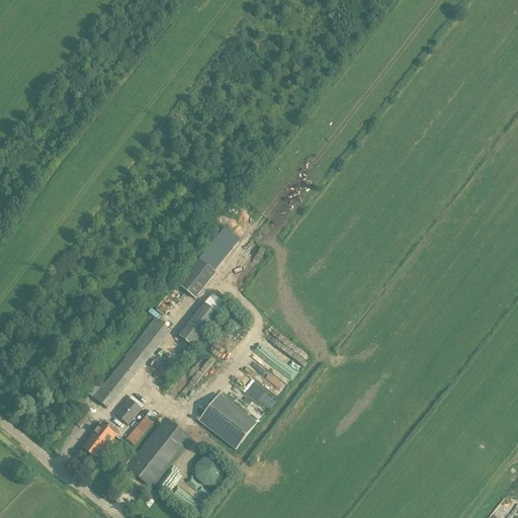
[(216,273),(200,261),(199,260),(179,286),(195,299),(216,273)]
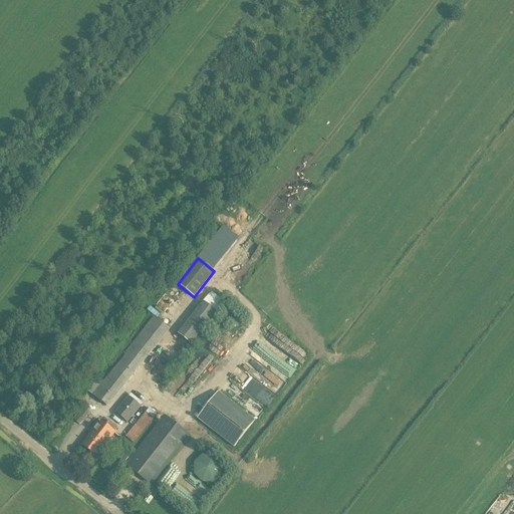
[(178,333),(191,343),(216,312),(224,302),(212,291),(203,302),(178,333)]
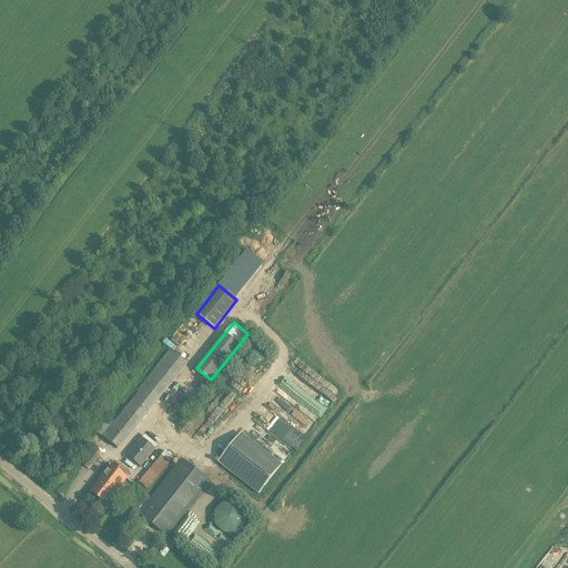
[(171,336),(164,341),(171,350),(178,345),(171,336)]
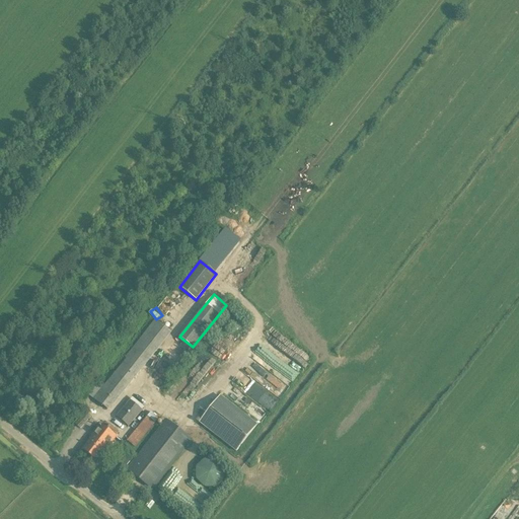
[(99,381),(88,394),(108,411),(171,332),(155,319),(104,385),(99,381)]
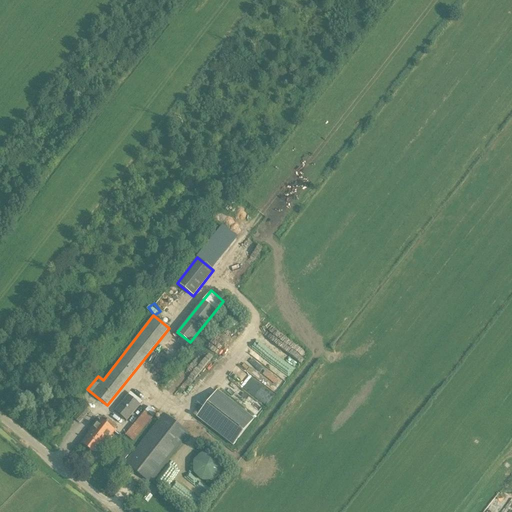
[(167,344),(147,370),(161,381),(170,369),(171,369),(182,354),(180,353),(188,342),(189,343),(190,342),(177,332),(175,331),(166,343),(167,344)]
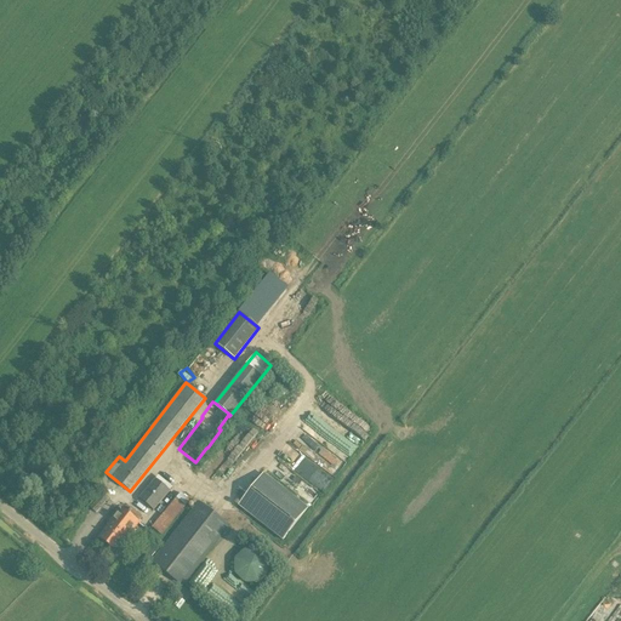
[(329,412),(326,417),(341,427),(345,422),(329,412)]
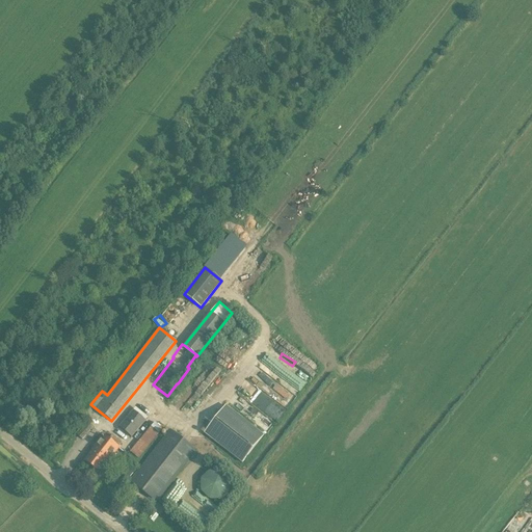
[(281,377),(290,366),(278,357),(270,370),(281,377)]
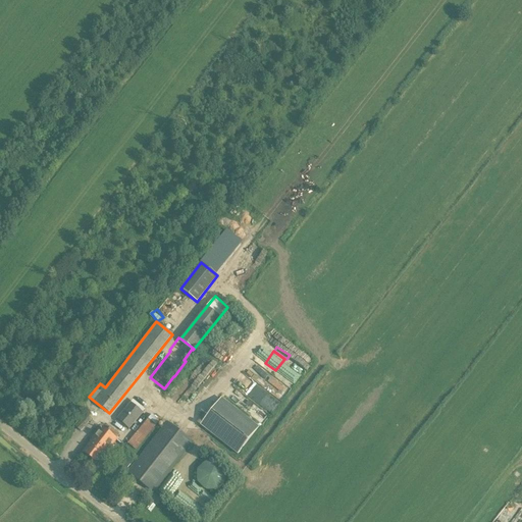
[(286,367),(280,377),(293,385),(299,375),(286,367)]
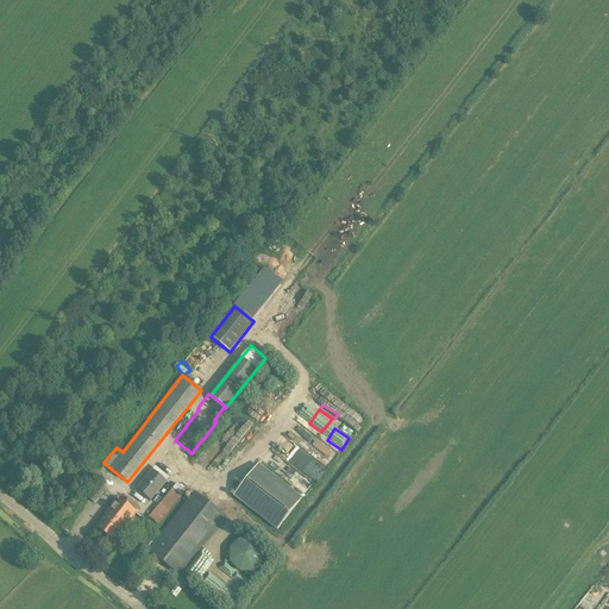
[(277,528),(302,497),(258,464),(234,495),(277,528)]
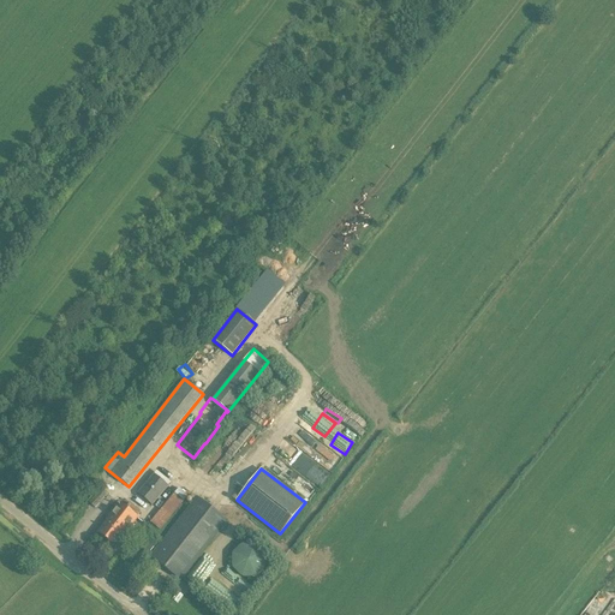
[(151,506),(168,487),(154,475),(137,494),(151,506)]
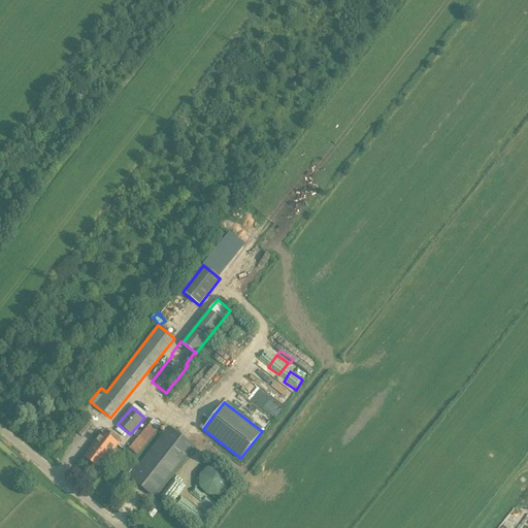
[(154,419),(129,449),(137,455),(162,425),(154,419)]
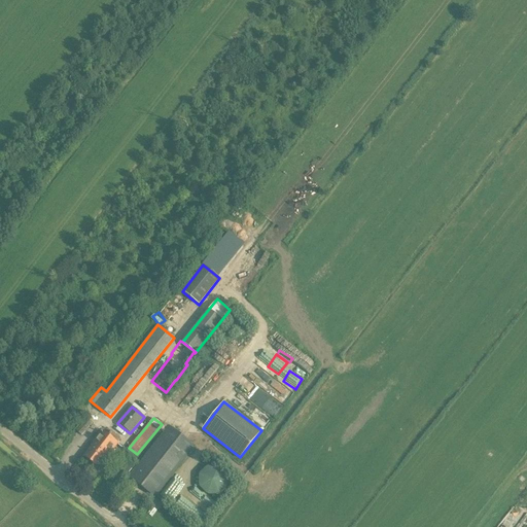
[(92,423),(88,419),(76,431),(81,435),(92,423)]
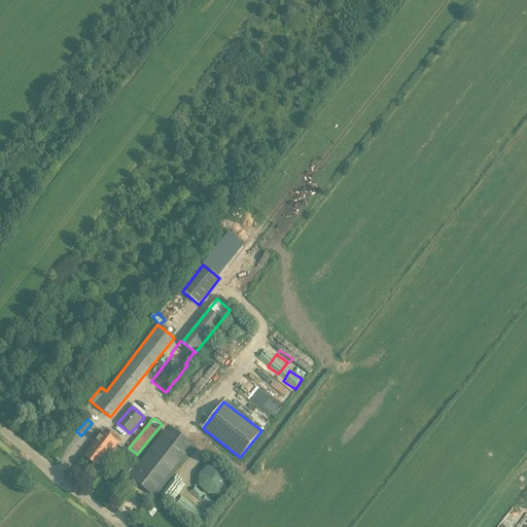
[(195,446),(169,425),(129,477),(154,497),(195,446)]
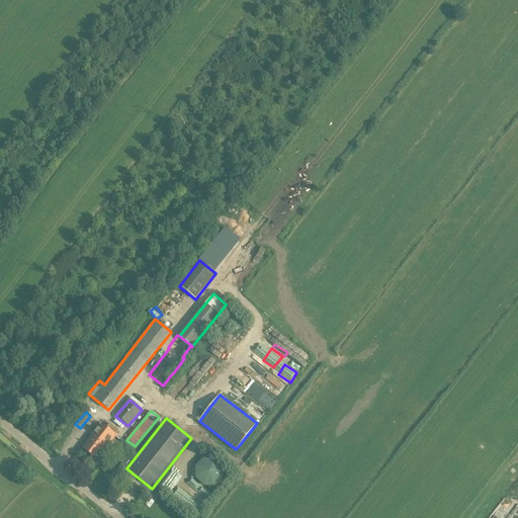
[(102,453),(115,435),(118,431),(108,424),(106,427),(101,423),(90,437),(91,438),(83,449),(95,459),(101,452),(102,453)]
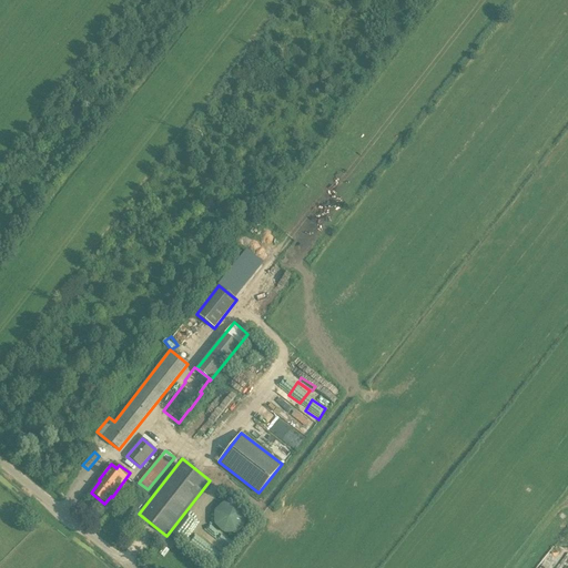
[(236,533),(245,524),(244,511),(235,503),(223,503),(215,513),(215,525),(224,533),(236,533)]
